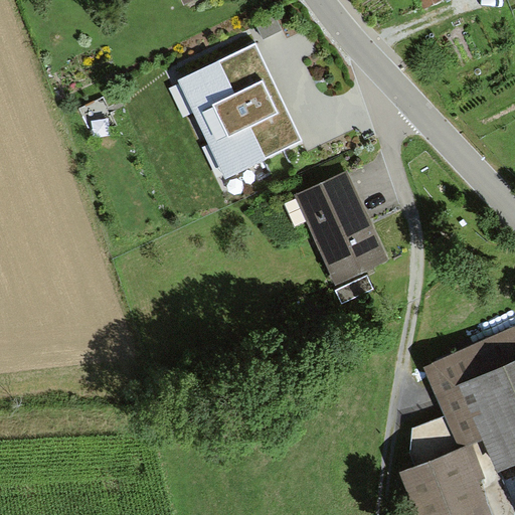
[(275,15),(256,24),(264,38),(282,29),(275,15)]
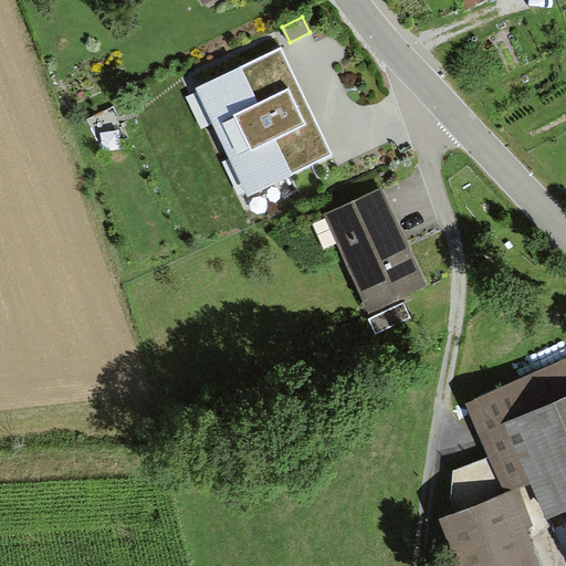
[(332,156),(281,48),(196,90),(248,196),(332,156)]
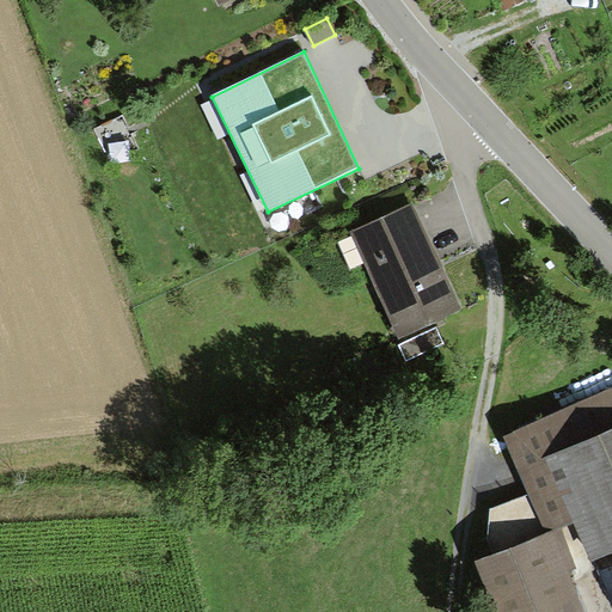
[(417,204),(354,232),(398,332),(461,305),(438,252),(417,204)]
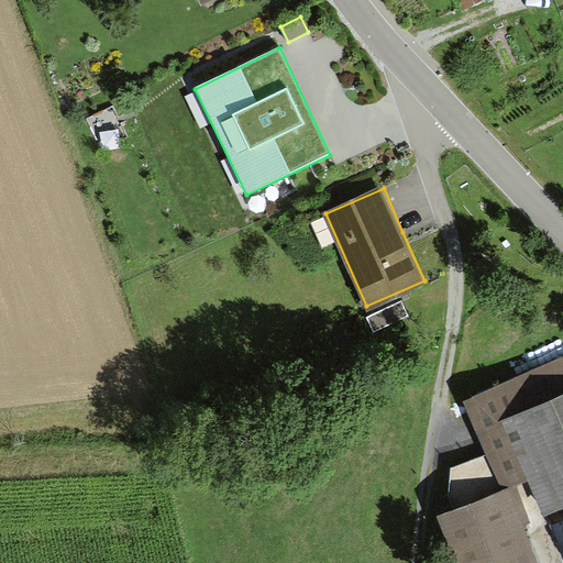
[(401,298),(367,313),(375,328),(408,312),(401,298)]
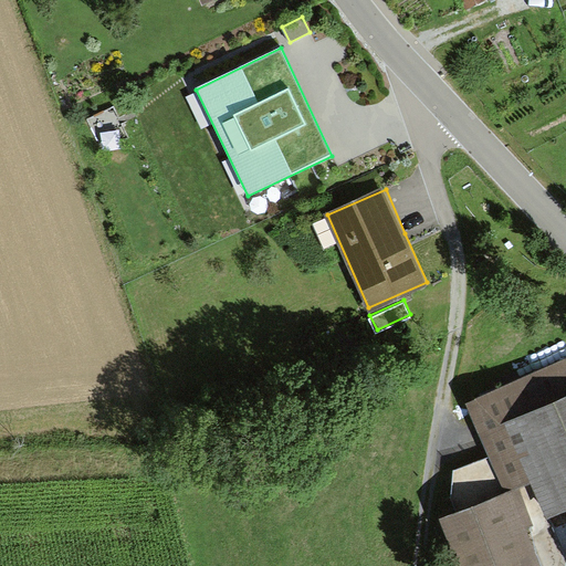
[(565,359),(467,404),(504,491),(531,479),(547,517),(565,509),(565,359)]
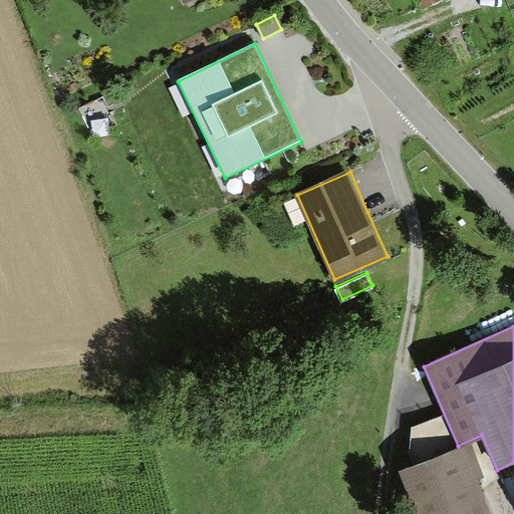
[(402,473),(417,513),(490,513),(479,484),(486,481),(472,446),(402,473)]
